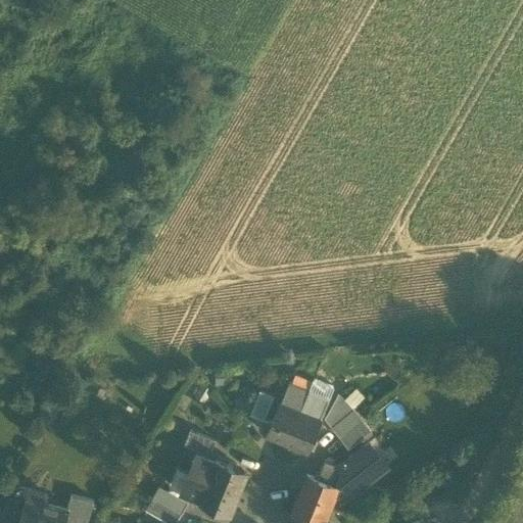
[(232,369),(215,369),(215,385),(232,385),(232,369)]
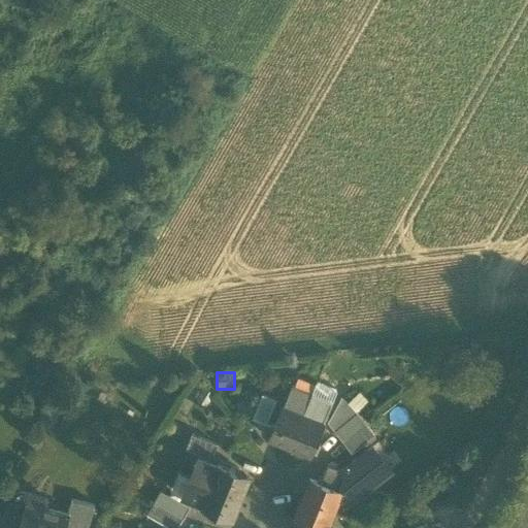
[(311,393),(332,401),(337,389),(317,381),(311,393)]
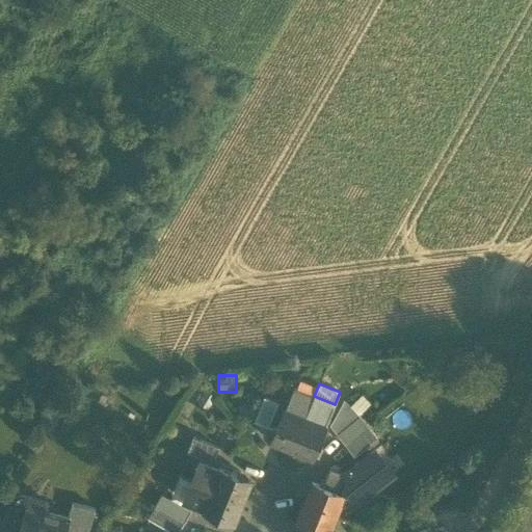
[(294,388),(285,411),(304,419),(314,396),(294,388)]
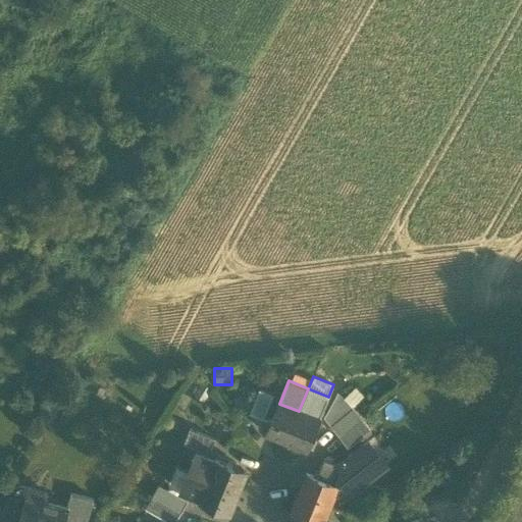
[(343,400),(351,409),(364,397),(355,387),(343,400)]
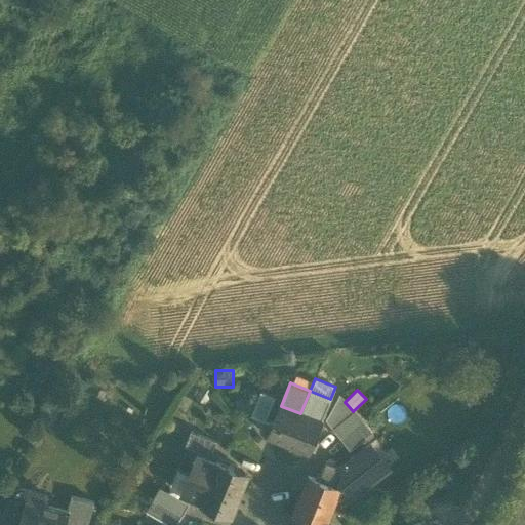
[(251,415),(265,421),(274,399),(260,393),(251,415)]
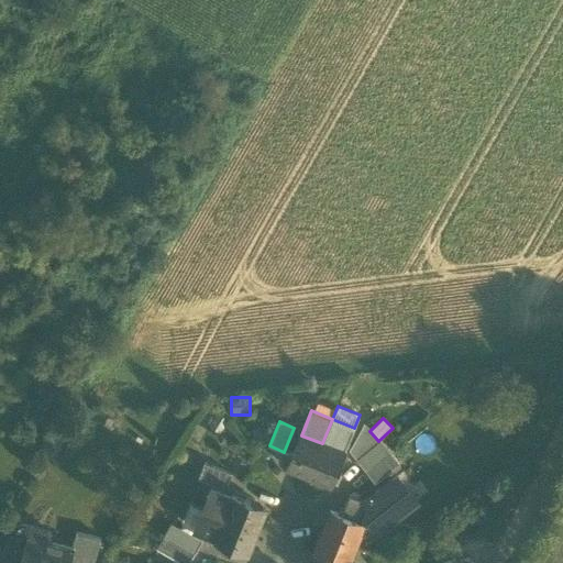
[(350,450),(357,459),(379,441),(378,441),(370,431),(363,426),(350,450)]
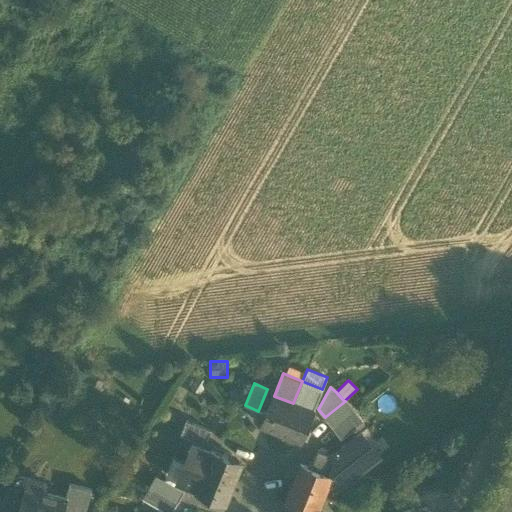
[(281,433),(293,403),(274,396),(262,425),(281,433)]
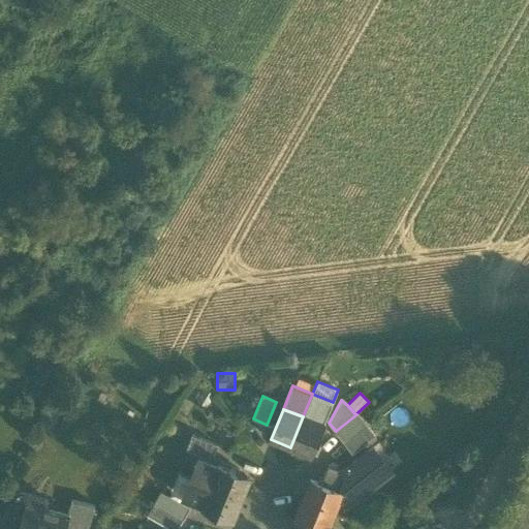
[(336,431),(344,441),(365,425),(356,414),(336,431)]
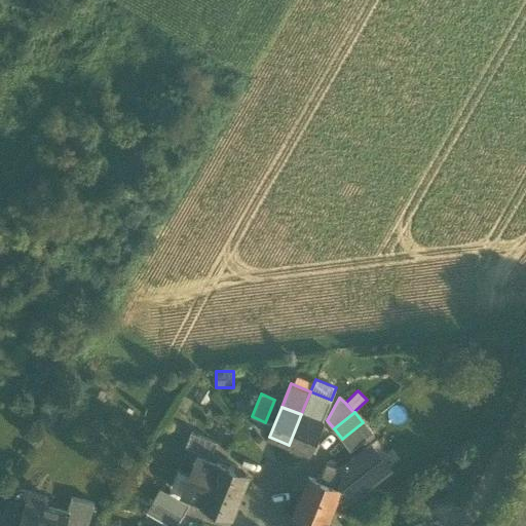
[(322,422),(301,414),(289,445),(308,453),(322,422)]
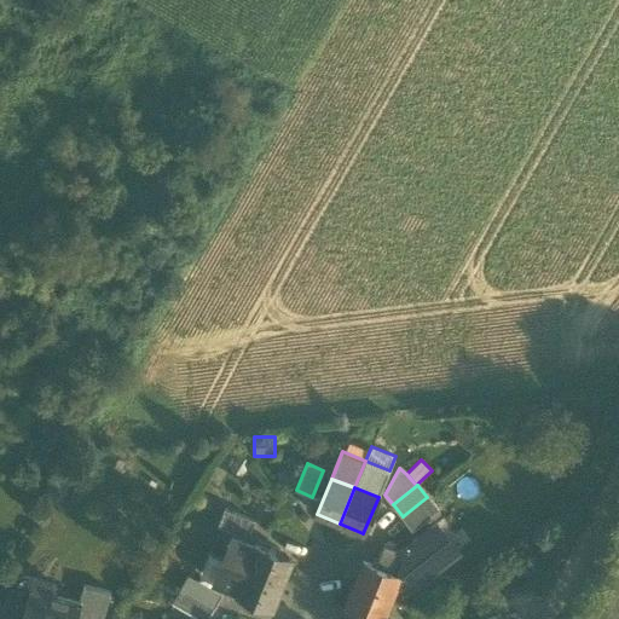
[(439,510),(427,497),(403,516),(412,531),(439,510)]
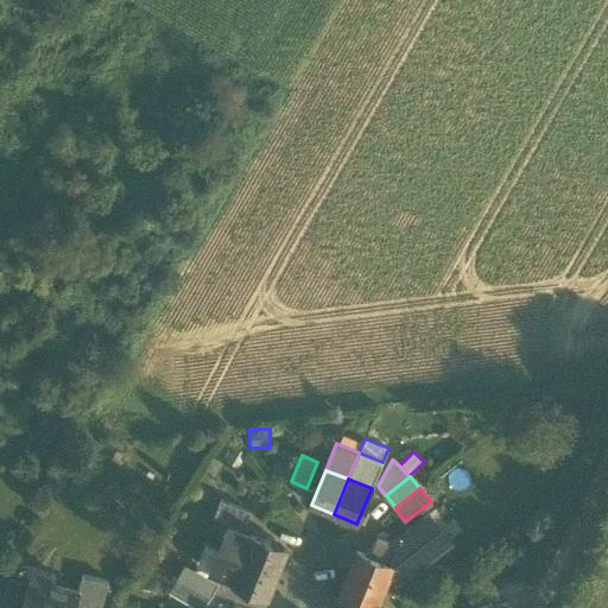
[(215,517),(242,529),(249,512),(221,501),(215,517)]
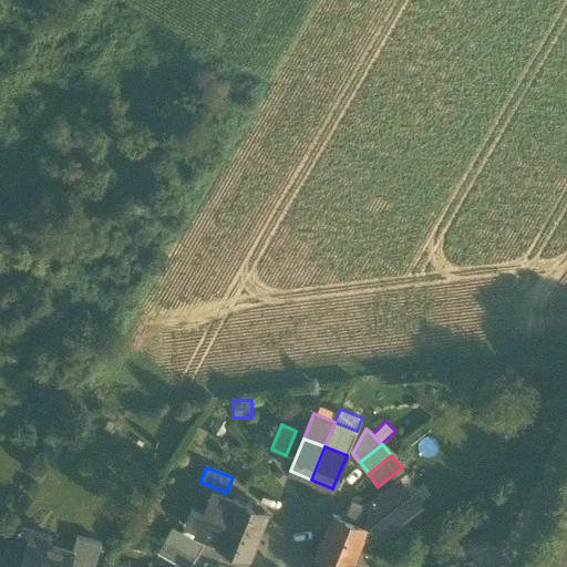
[(389,490),(408,514),(421,504),(402,480),(389,490)]
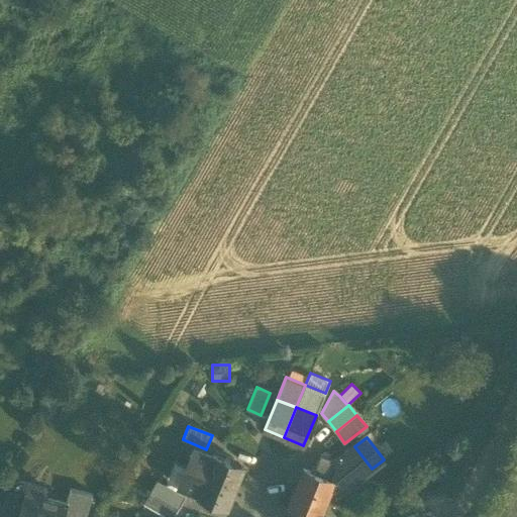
[(173,459),(181,463),(190,443),(182,439),(173,459)]
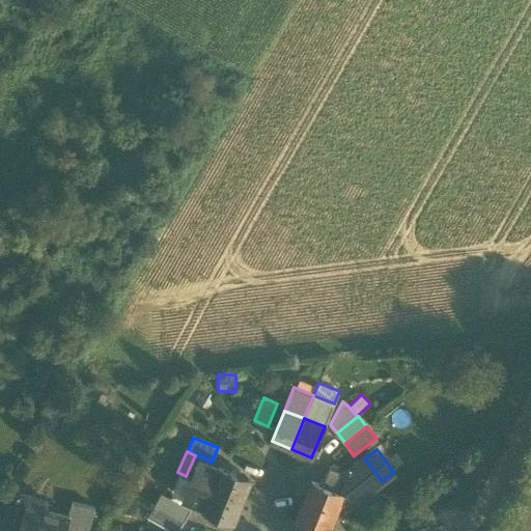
[(311,482),(304,502),(334,515),(339,503),(348,507),(382,481),(364,458),(344,475),(330,469),(323,486),(311,482)]
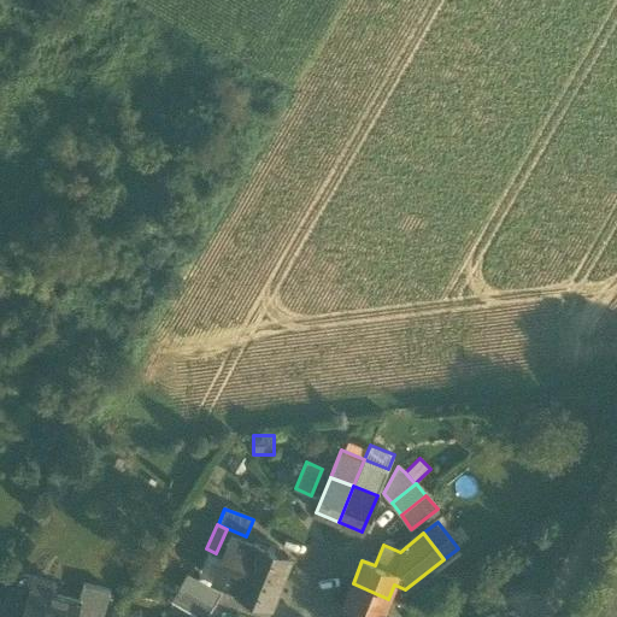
[(231,538),(223,559),(245,569),(254,547),(231,538)]
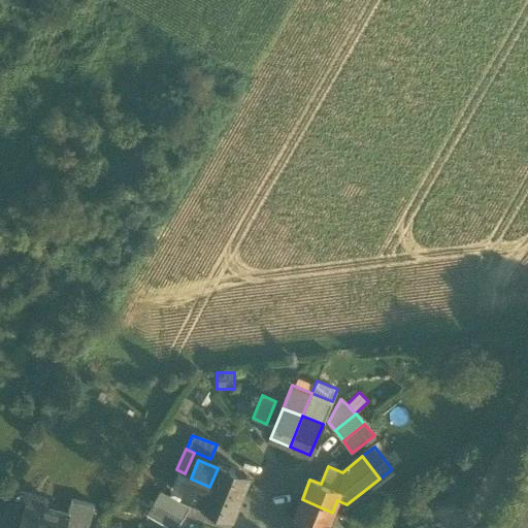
[(218,468),(209,487),(240,499),(249,480),(218,467),(218,468)]
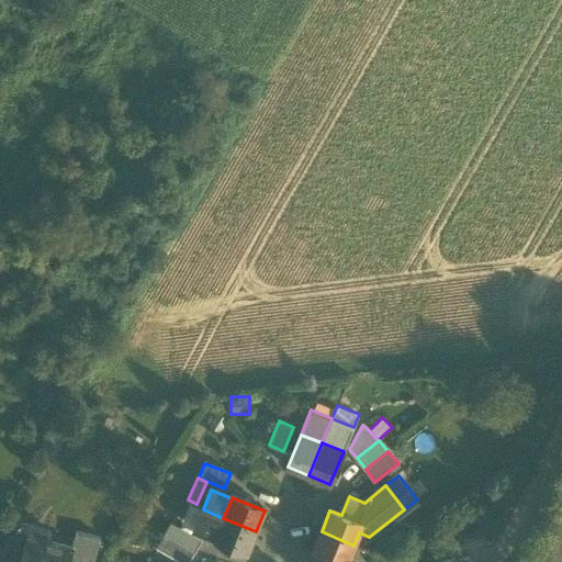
[(194,530),(203,509),(189,504),(180,528),(192,535),(194,530)]
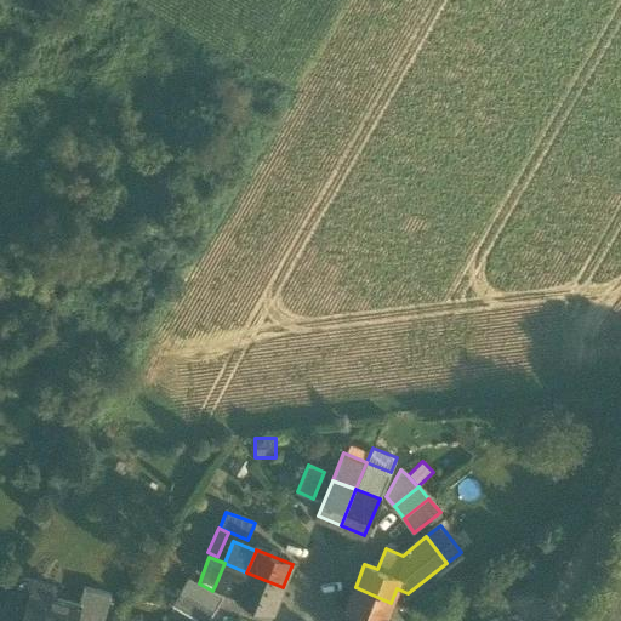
[(238,594),(246,573),(224,563),(215,586),(238,594)]
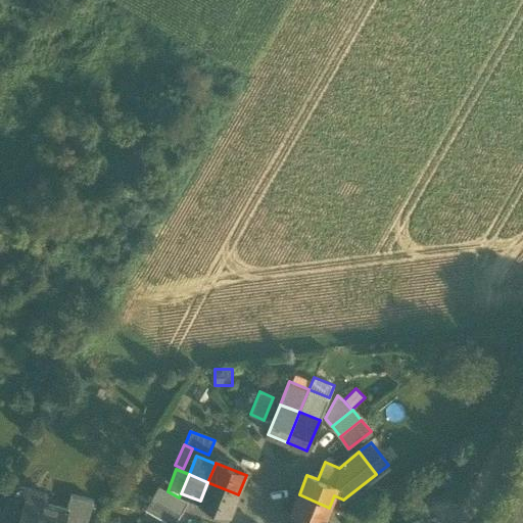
[(230,514),(238,494),(207,482),(200,501),(199,502),(230,514)]
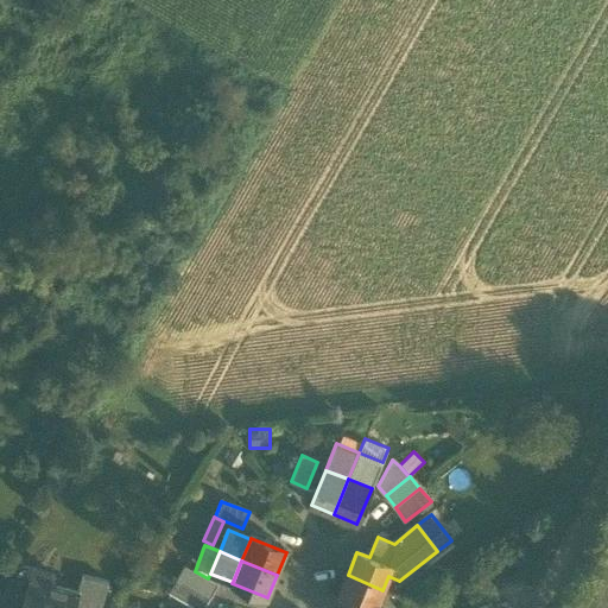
[(21,580),(29,581),(29,580),(50,586),(54,574),(26,567),(21,567),(18,570),(18,575),(21,580)]
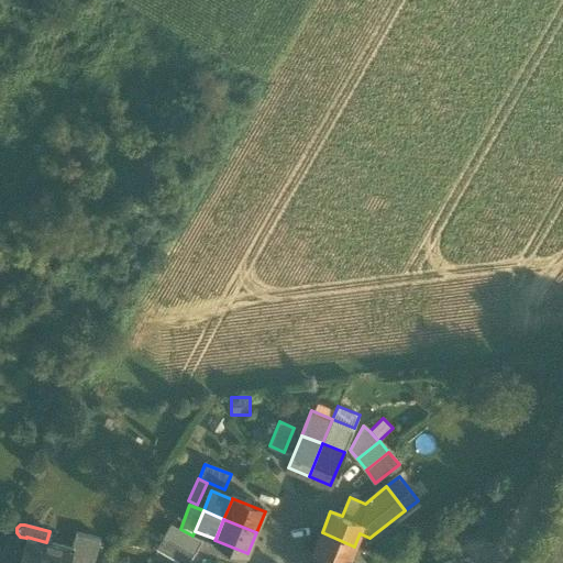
[(166,538),(172,540),(178,529),(172,526),(166,538)]
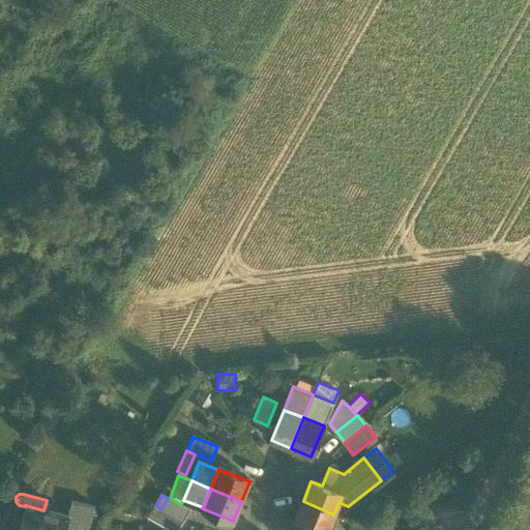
[(168,498),(162,508),(183,521),(189,509),(181,504),(170,498),(168,497),(168,498)]
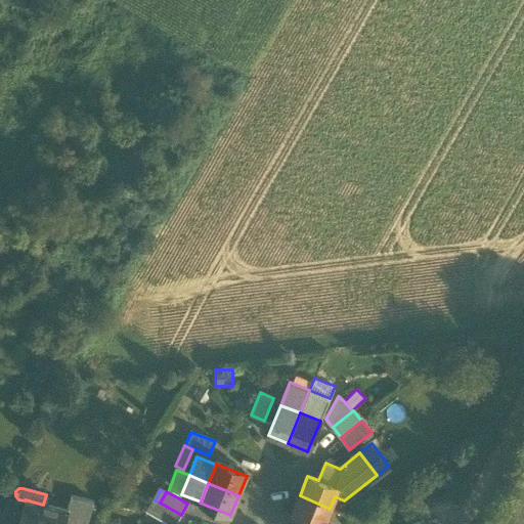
[(66,519),(84,523),(86,523),(93,500),(72,495),(67,511),(68,511),(66,519)]
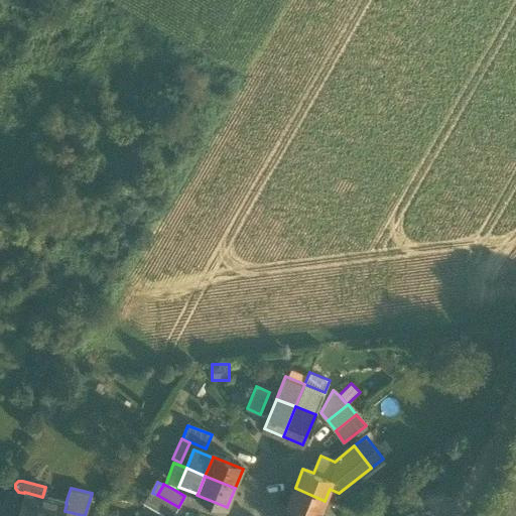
[(306,515),(318,515),(325,501),(295,488),(287,508),(306,515)]
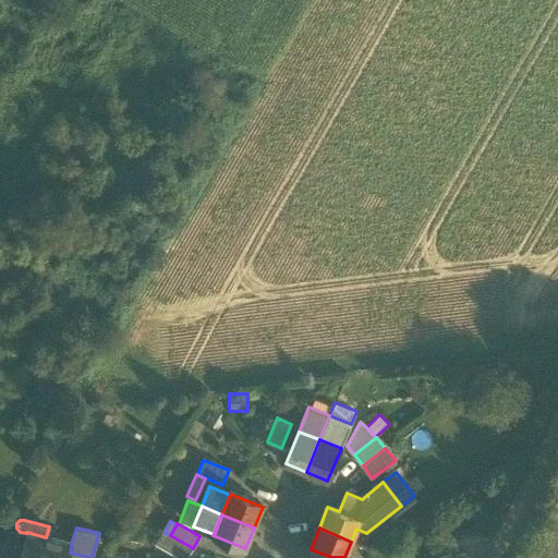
[(0,557),(19,557),(25,535),(9,531),(4,546),(0,544),(0,557)]
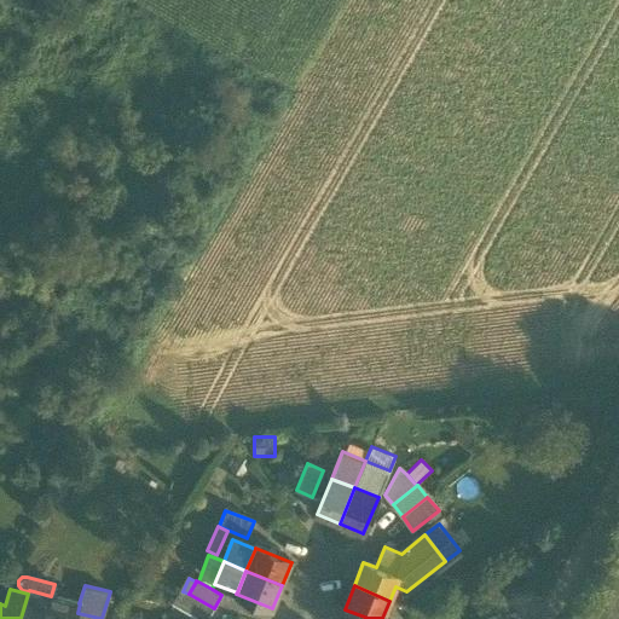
[(29,591),(28,594),(21,618),(75,618),(77,613),(80,603),(79,603),(51,596),(29,590),(29,591)]
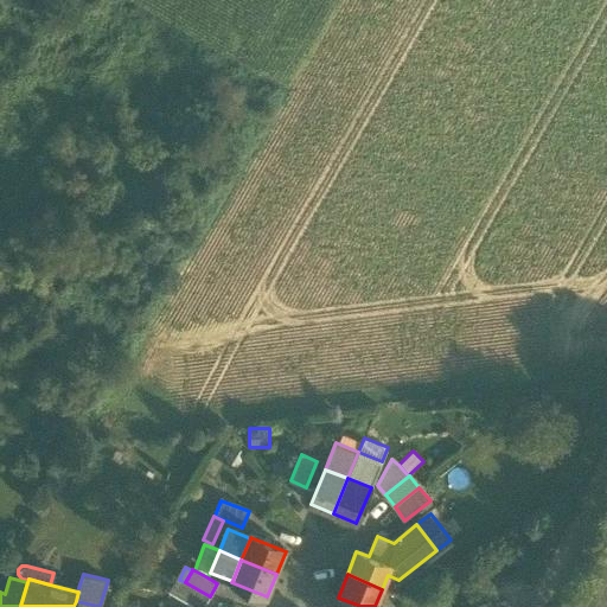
[(196,606),(204,606),(210,596),(185,582),(178,596),(196,606)]
